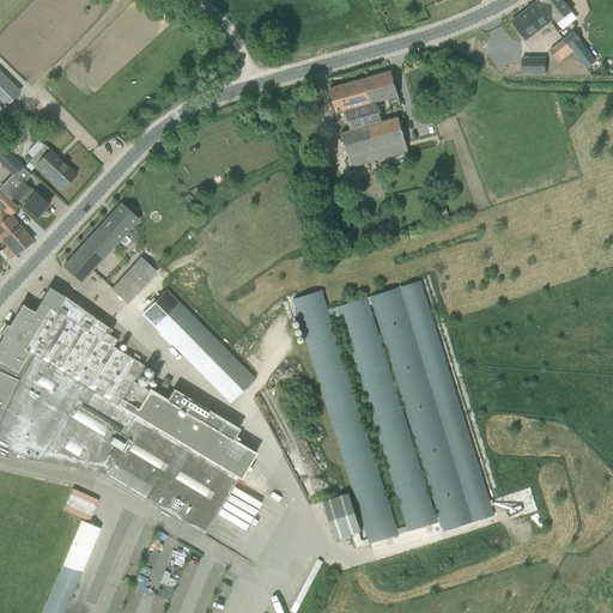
[(526,38),(553,18),(539,0),(513,22),(526,38)]
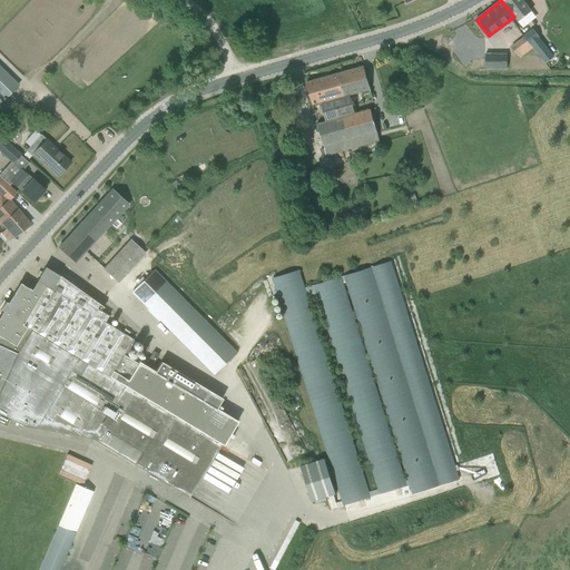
[(501,0),(518,21),(531,11),(521,0),(501,0)]
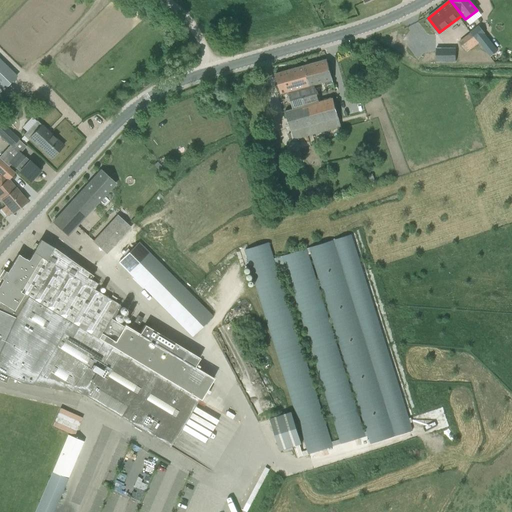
[(460,42),(468,52),(484,39),(476,29),(460,42)]
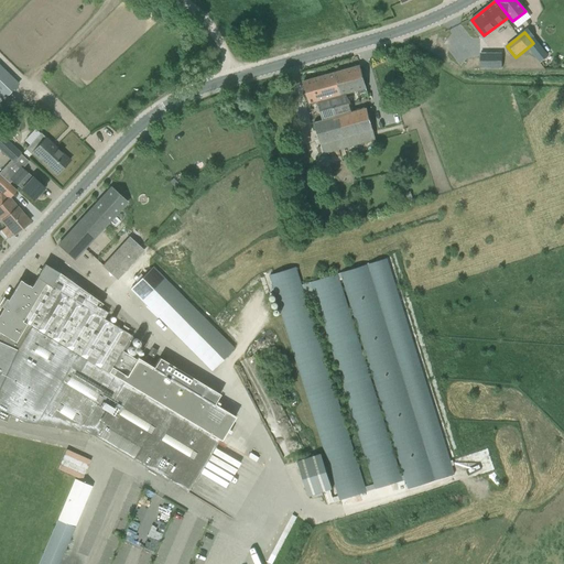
[(0,95),(4,99),(18,85),(0,66),(0,95)]
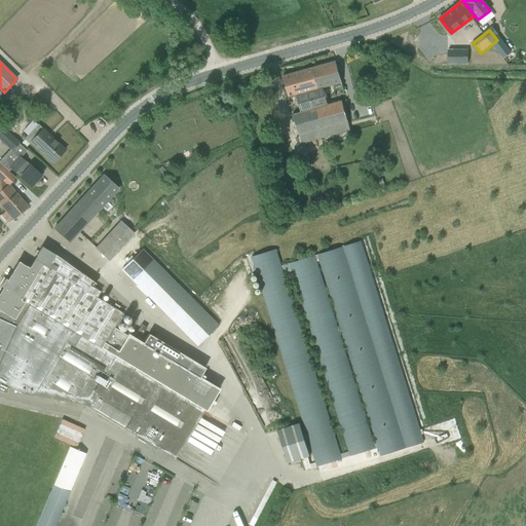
[(311,69),(317,89),(333,85),(334,89),(343,86),(342,82),(336,62),(311,69)]
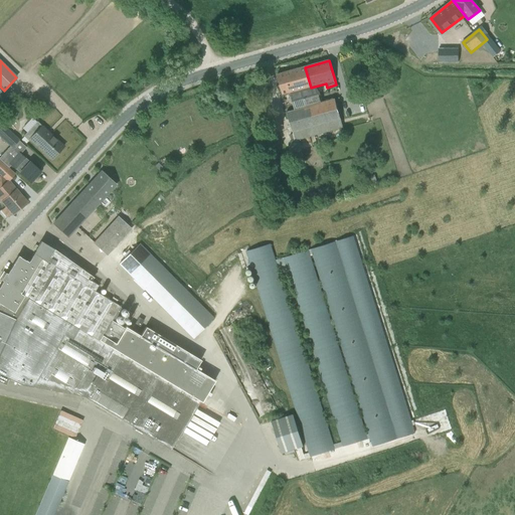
[(296,141),(315,136),(308,108),(313,106),(311,100),(313,96),(311,88),(305,67),(277,74),(283,96),(290,94),(295,110),(288,112),(288,113),(294,134),(296,141)]
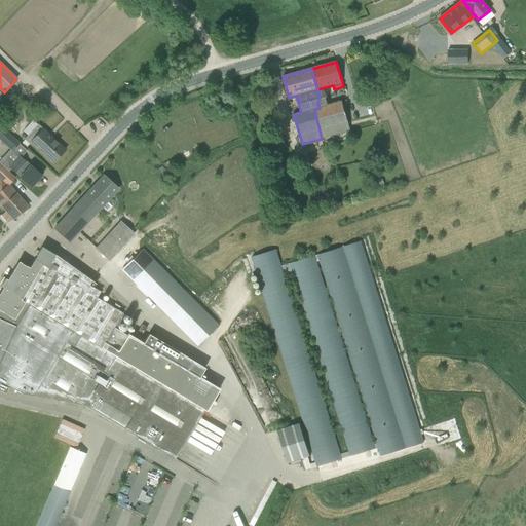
[(266,81),(257,84),(260,92),(269,89),(266,81)]
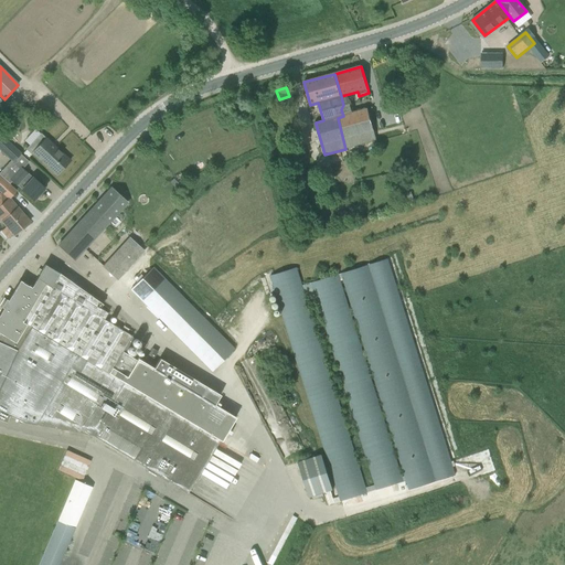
[(343,116),(338,118),(345,149),(376,140),(368,109),(358,112),(352,114),(343,116)]
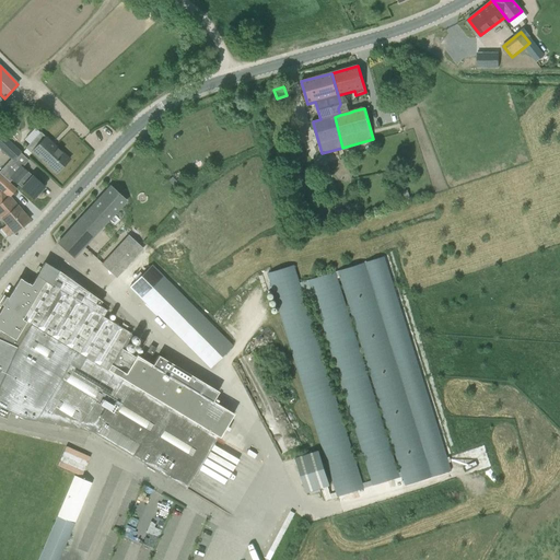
[(60,119),(49,130),(54,135),(65,125),(60,119)]
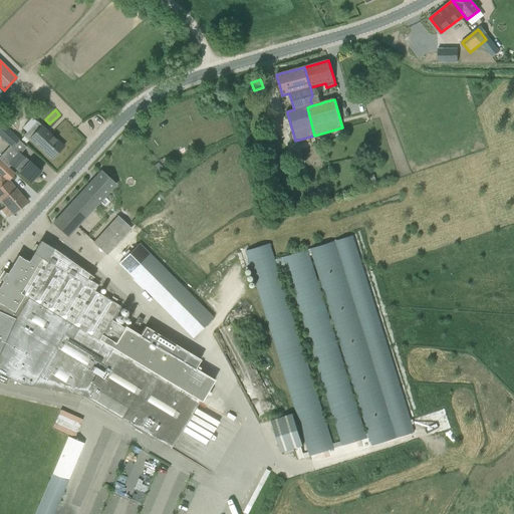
[(30,140),(51,160),(64,147),(37,121),(23,136),(28,141),(30,140)]
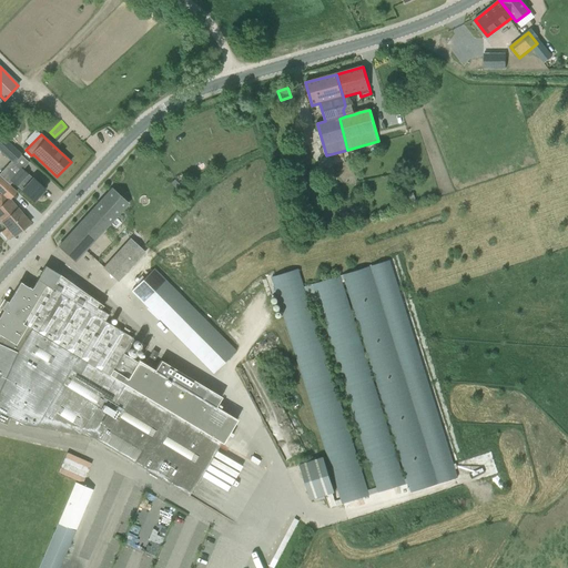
[(20,154),(2,138),(0,140),(0,150),(13,162),(20,154)]
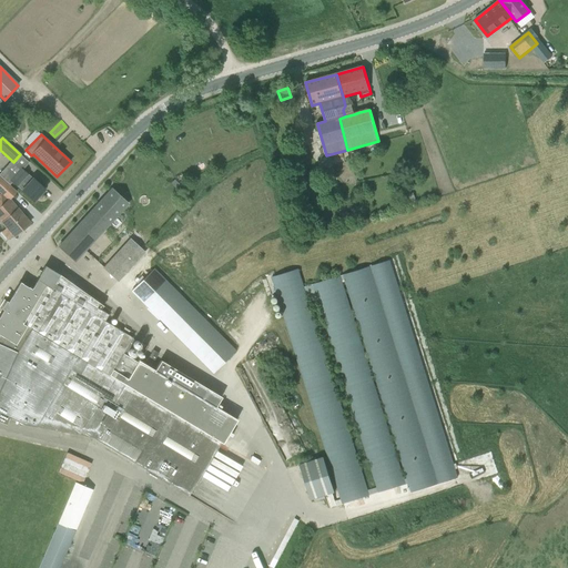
[(33,202),(44,190),(33,179),(27,173),(27,174),(21,169),(14,175),(6,168),(0,173),(0,175),(10,185),(12,182),(17,185),(22,191),(33,202)]
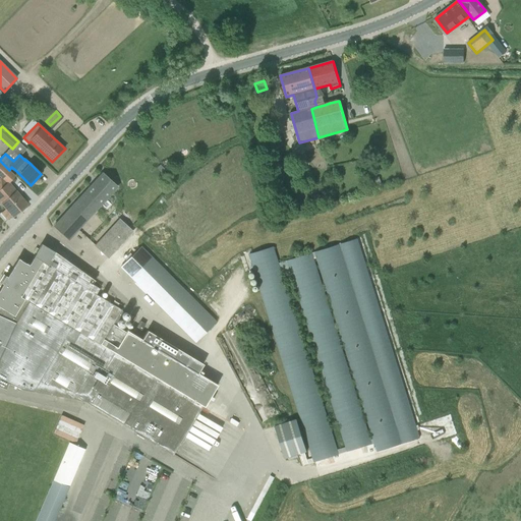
[(95,212),(117,186),(103,174),(102,174),(102,175),(97,180),(96,182),(53,227),(68,240),(95,212)]
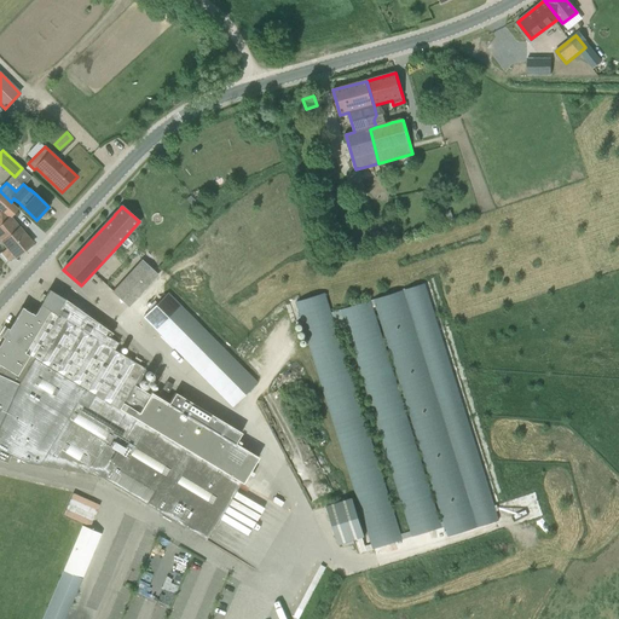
[(0,225),(0,239),(7,248),(3,253),(9,261),(15,256),(16,258),(33,243),(10,218),(0,225)]
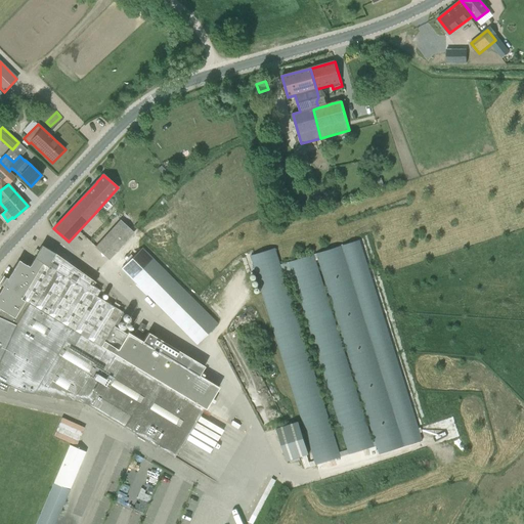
[(321,199),(313,201),(316,210),(323,208),(321,199)]
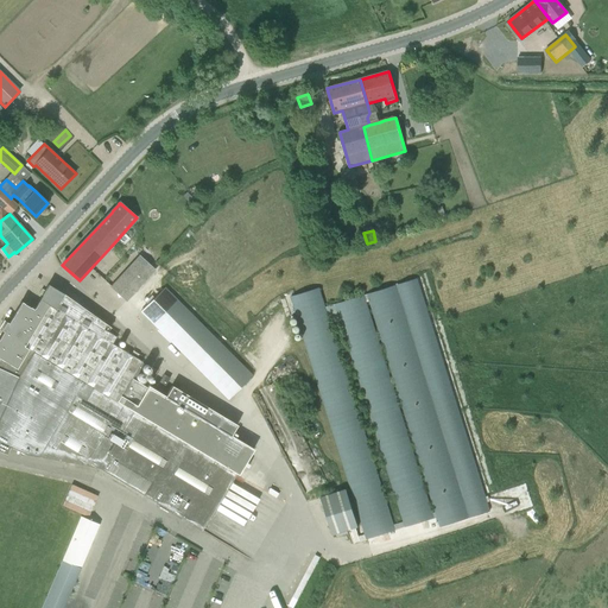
[(203,249),(183,270),(190,277),(209,257),(203,249)]
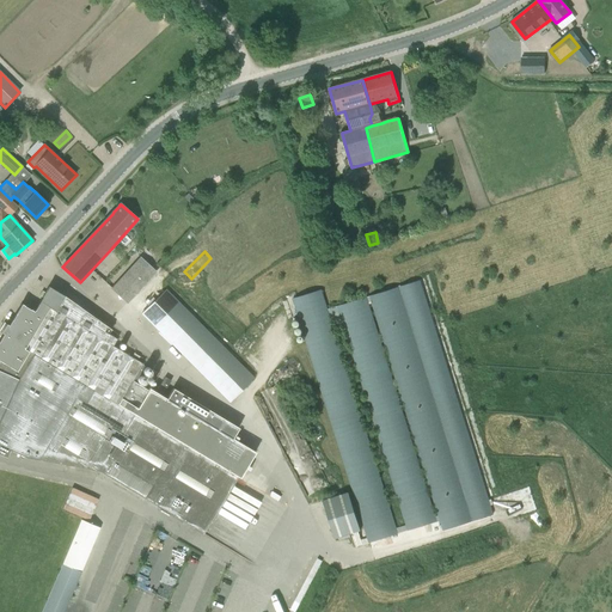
[(111,289),(127,304),(155,271),(140,257),(111,289)]
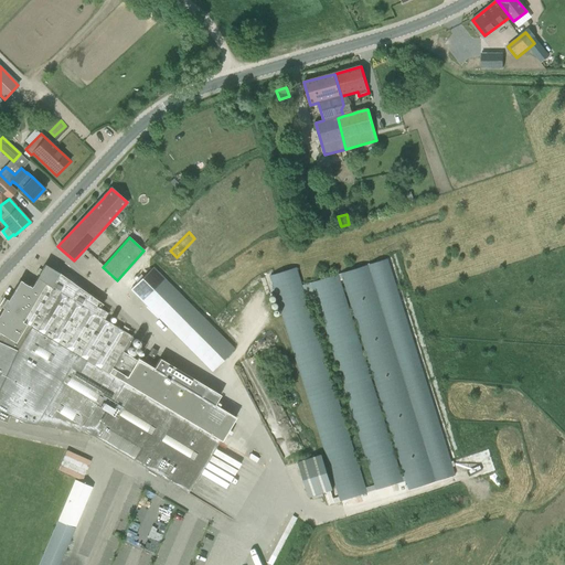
[(188,492),(220,440),(222,441),(235,419),(217,409),(219,406),(216,405),(215,407),(214,407),(220,397),(159,361),(152,370),(123,352),(131,337),(105,320),(108,312),(100,308),(103,305),(59,273),(59,274),(54,270),(45,265),(31,287),(20,280),(8,300),(4,298),(0,304),(0,306),(3,308),(0,313),(0,418),(7,423),(10,416),(23,422),(94,436),(135,460),(188,492)]
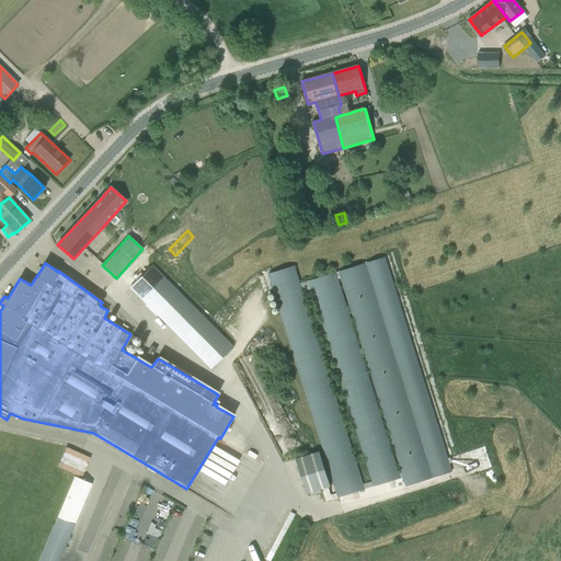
[(425,478),(423,471),(430,469),(366,263),(341,271),(336,272),(338,277),(342,276),(403,472),(399,473),(400,479),(404,477),(411,476),(413,482),(425,478)]
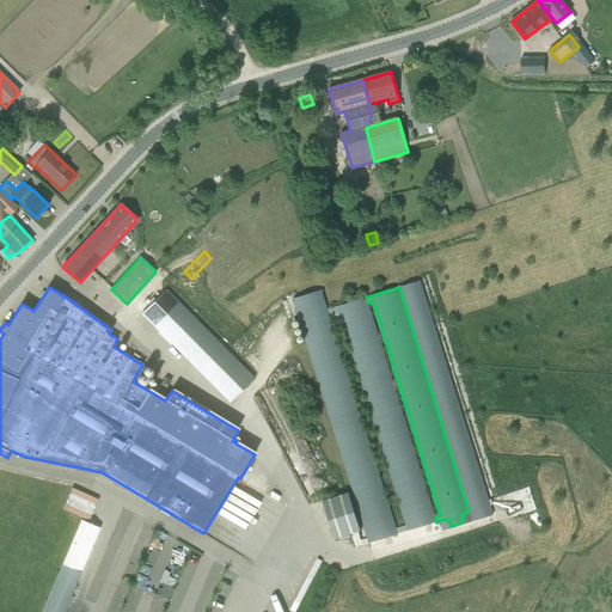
[(252,377),(225,348),(166,289),(142,313),(144,316),(228,401),(252,377)]
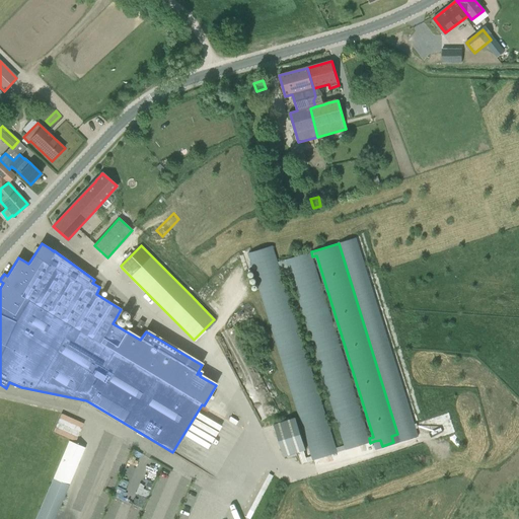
[(287,265),(285,260),(278,263),(274,249),(273,245),(247,253),(312,461),(338,453),(346,450),(344,445),(337,448),(279,267),(287,265)]
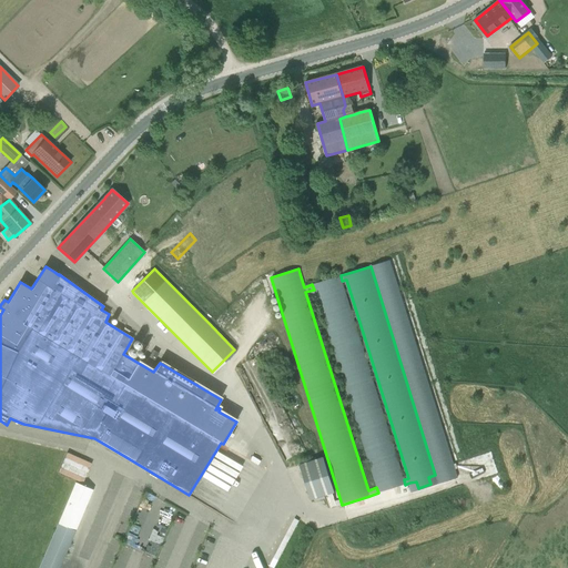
[(341,275),(312,284),(314,290),(376,487),(378,493),(405,485),(404,479),(342,281),(341,275)]
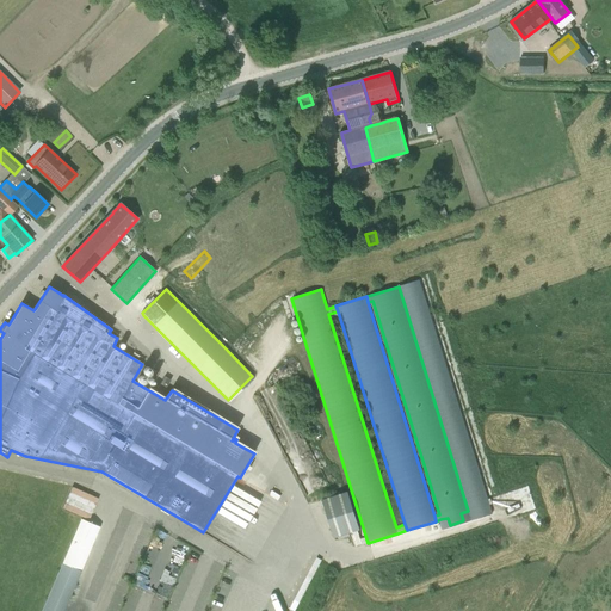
[(62,508),(88,520),(98,499),(72,487),(62,508)]
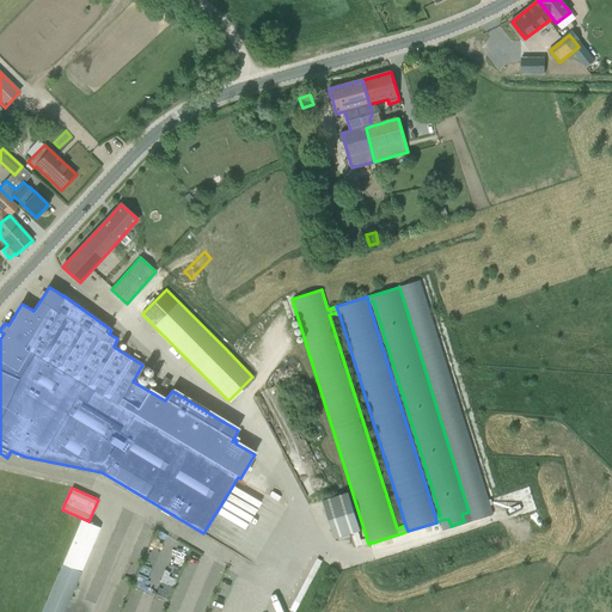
[(349,493),(323,501),(335,539),(361,531),(349,493)]
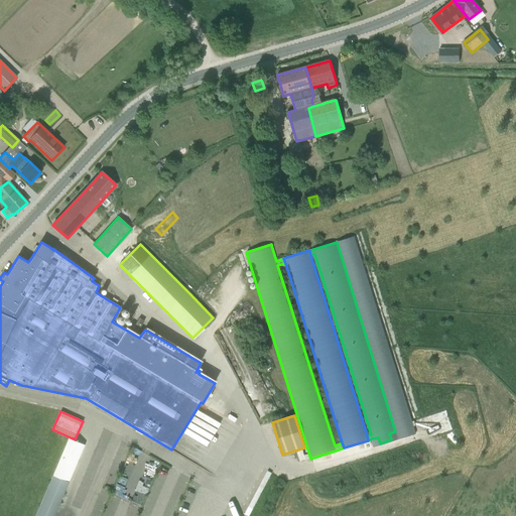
[(69,438),(52,476),(69,484),(85,445),(69,438)]
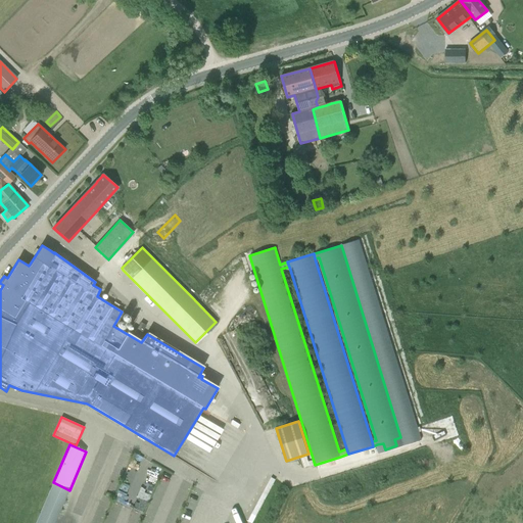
[(122,476),(131,453),(122,448),(111,472),(122,476)]
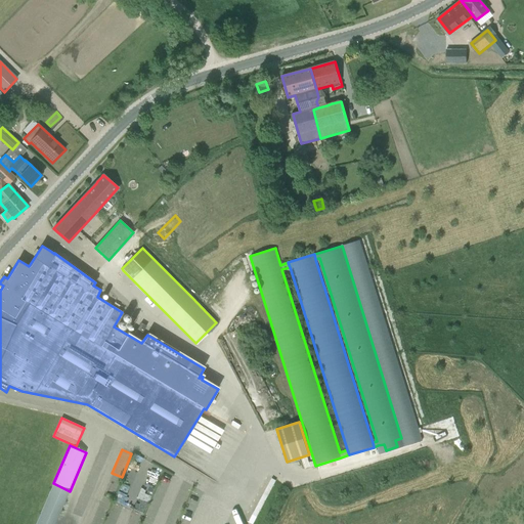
[(237,523),(248,523),(232,509),(227,513),(237,523)]
